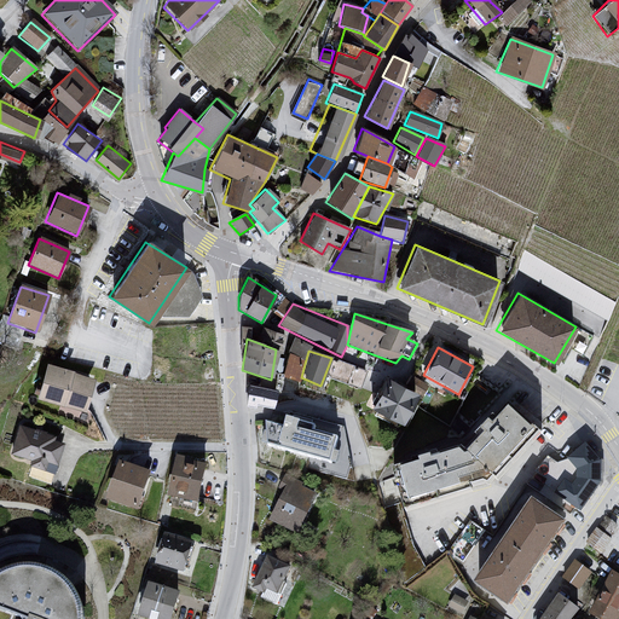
[(93,380),(45,365),(35,400),(84,414),(93,380)]
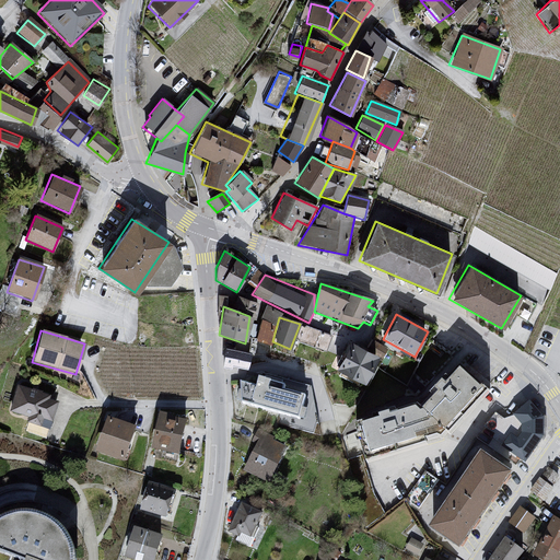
[(348,343),(335,370),(363,388),(380,359),(348,343)]
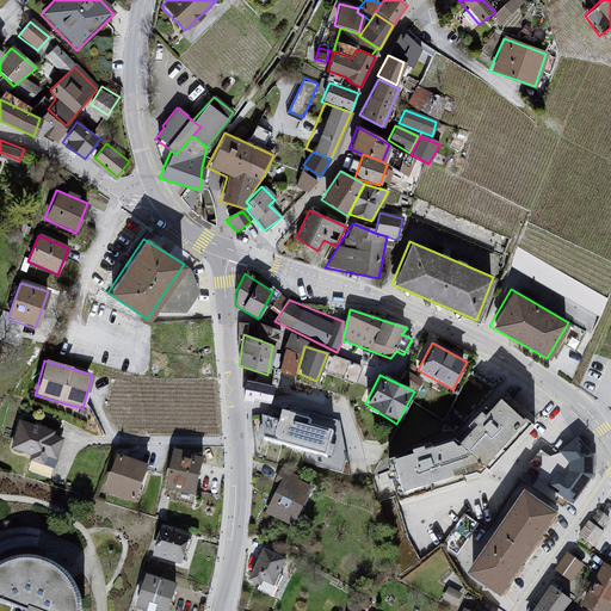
[(272,384),(247,380),(246,400),(252,401),(252,399),(269,401),(272,384)]
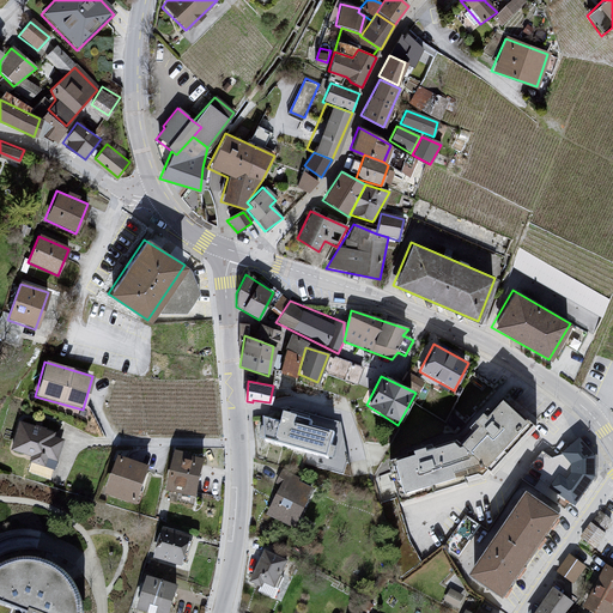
[(460,451),(396,467),(406,499),(486,481),(532,431),(505,402),(460,451)]
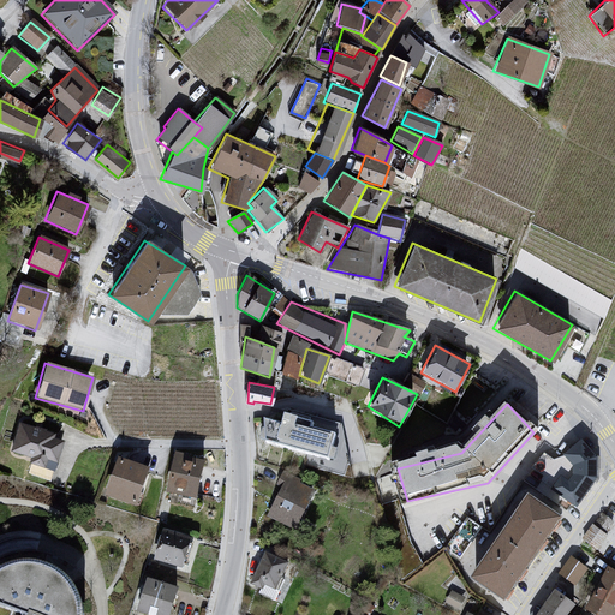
[(334,470),(338,428),(286,416),(282,424),(262,418),(257,442),(269,451),(334,470)]
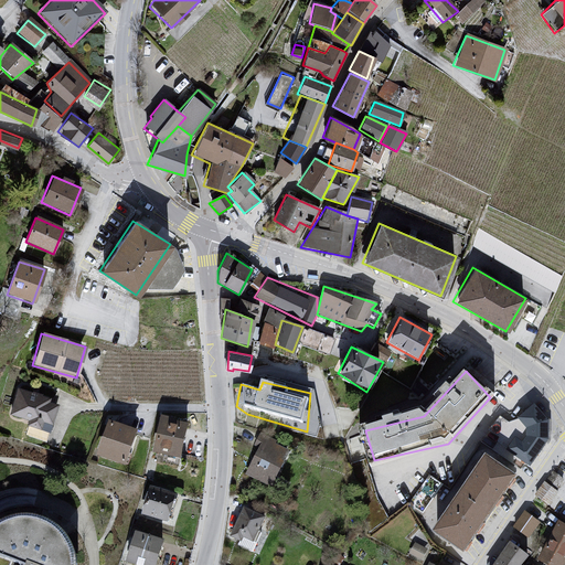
[(55,406),(16,390),(10,416),(27,423),(27,427),(39,430),(43,422),(51,425),(55,406)]
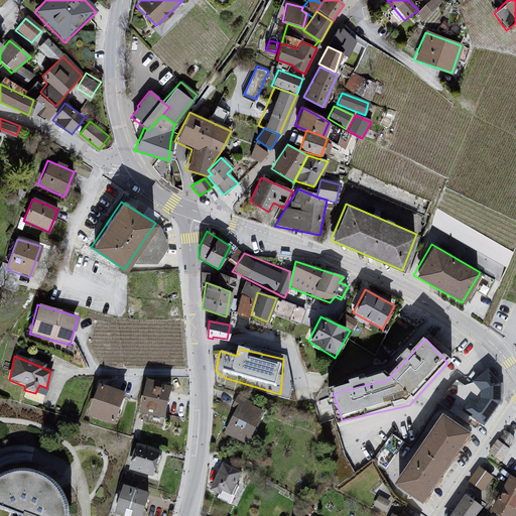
[(489,372),(472,386),(473,394),(464,405),(463,415),(484,428),(500,404),(501,388),(489,372)]
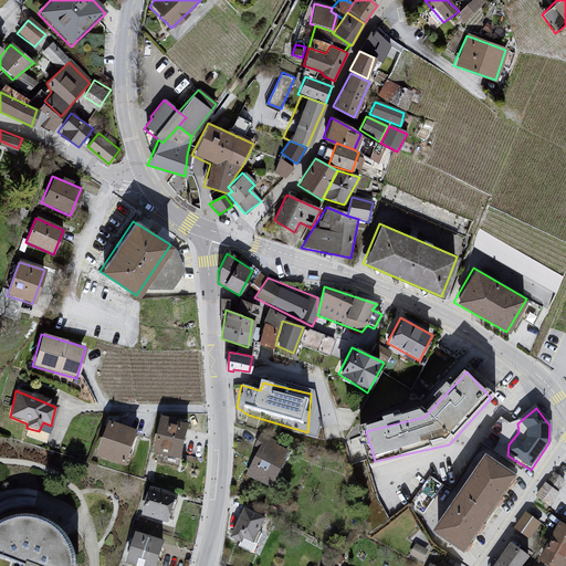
[(501,416),(494,429),(502,432),(509,420),(501,416)]
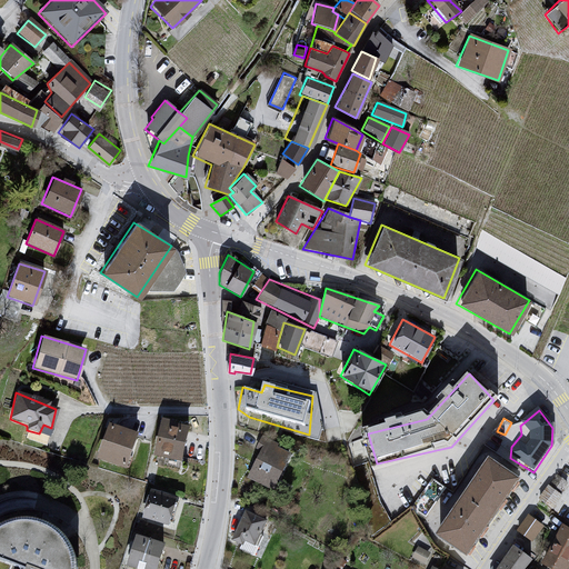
[(190,430),(162,421),(153,458),(181,465),(190,430)]
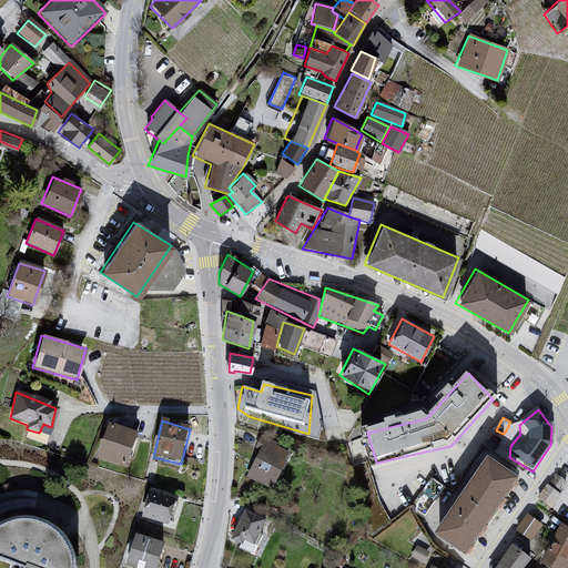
[(138,436),(110,425),(98,462),(127,470),(138,436)]
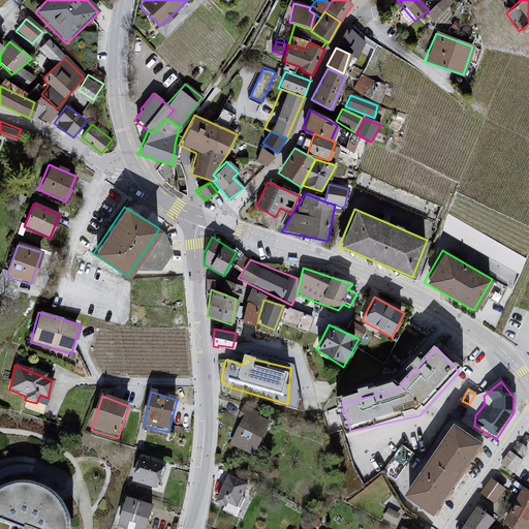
[(241,422),(229,445),(253,457),(270,425),(242,407),(237,419),(241,422)]
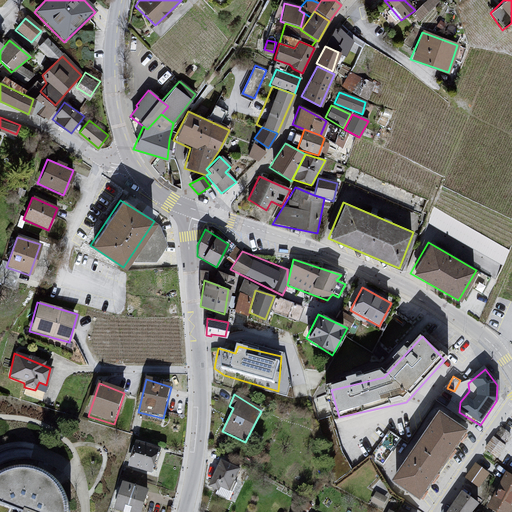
[(468,436),(440,417),(393,484),(420,504),(468,436)]
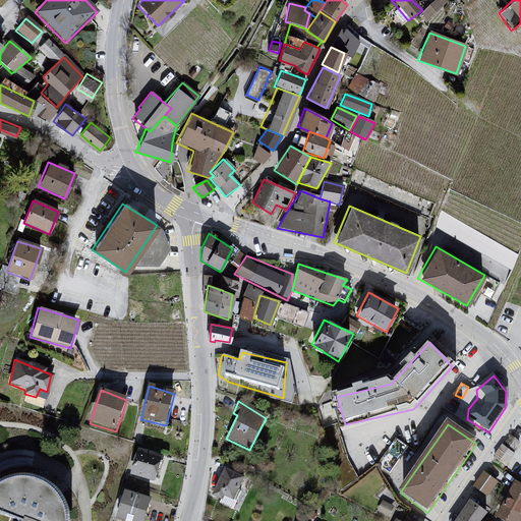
[(505,444),(516,449),(520,439),(511,433),(505,444)]
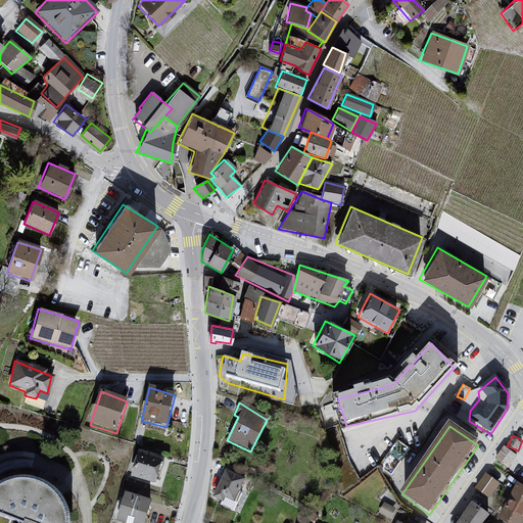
[(496,457),(510,465),(518,454),(505,444),(496,457)]
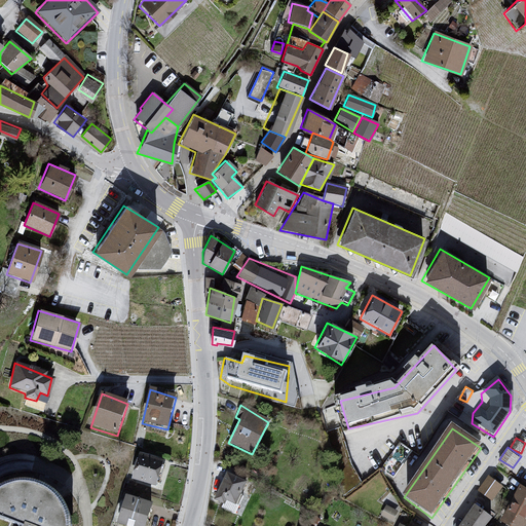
[(139,455),(130,482),(156,490),(163,463),(139,455)]
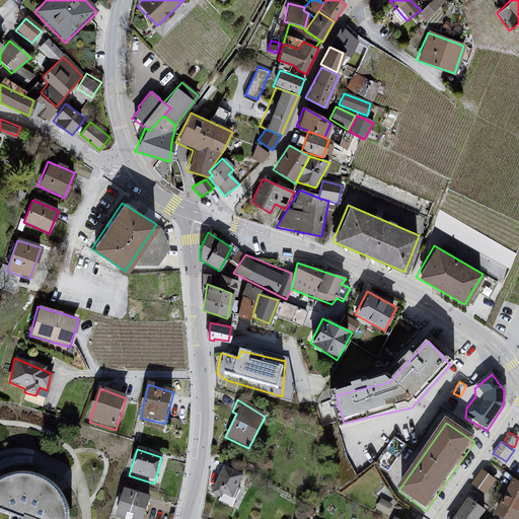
[(472,482),(487,493),(499,478),(484,466),(472,482)]
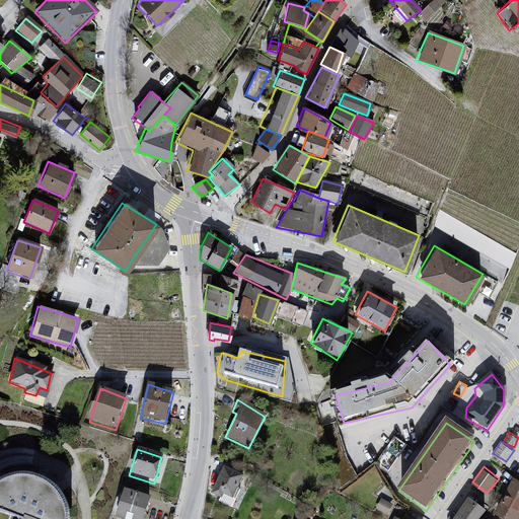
[(243,477),(222,468),(211,498),(219,501),(223,497),(233,500),(243,477)]
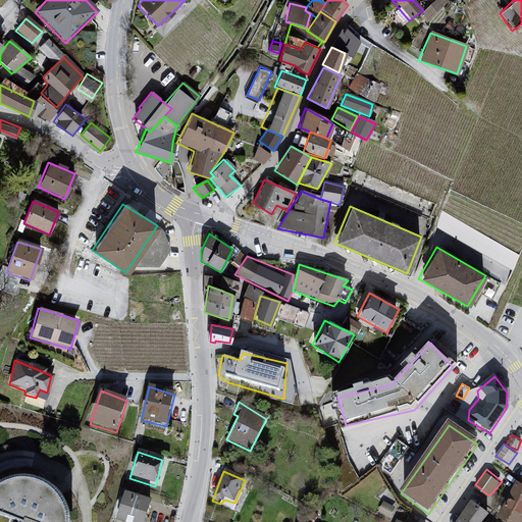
[(0,521),(66,521),(67,521),(60,505),(52,492),(39,486),(22,484),(5,488),(0,491),(0,521)]
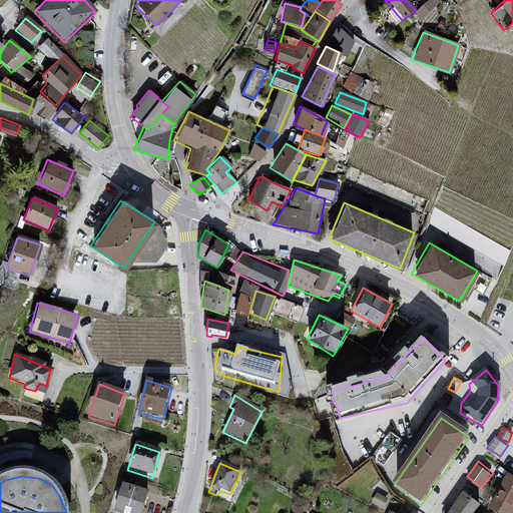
[(512,512),(512,481),(504,477),(487,510),(491,512),(512,512)]
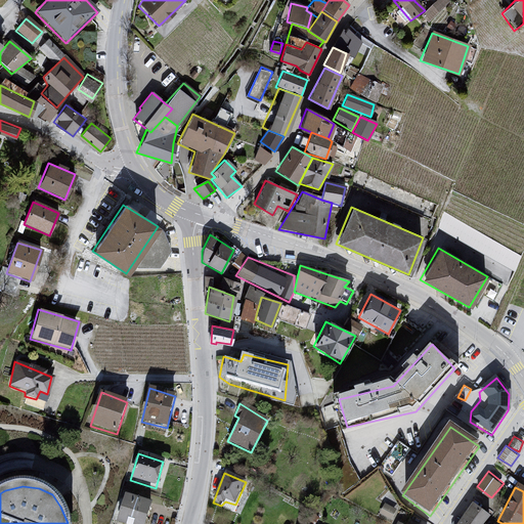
[(126,495),(117,523),(145,523),(153,505),(126,495)]
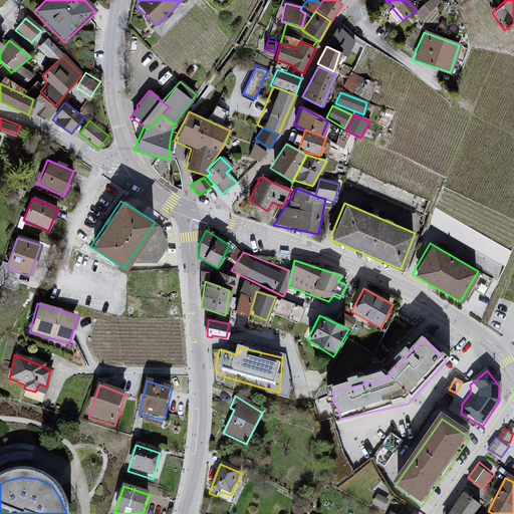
[(476,513),(480,508),(464,498),(452,513),(476,513)]
